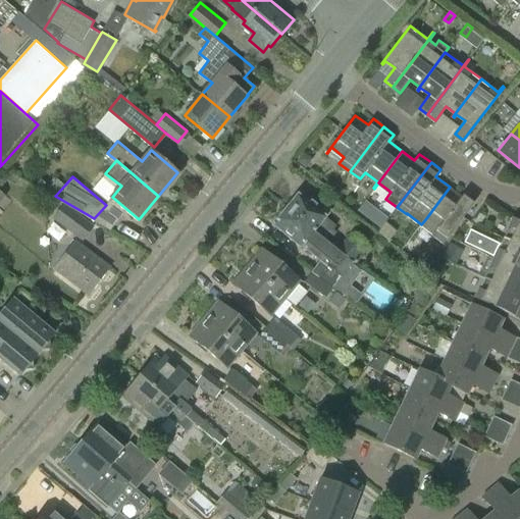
[(49,190),(55,196),(65,185),(58,178),(49,190)]
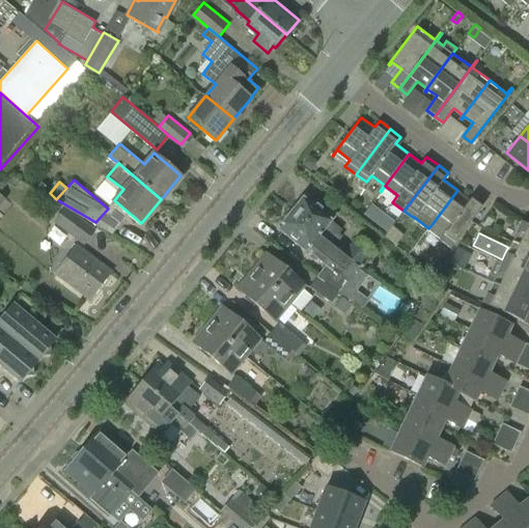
[(451,246),(485,200),(474,193),(469,198),(457,190),(434,222),(428,228),(441,238),(440,238),(451,246)]
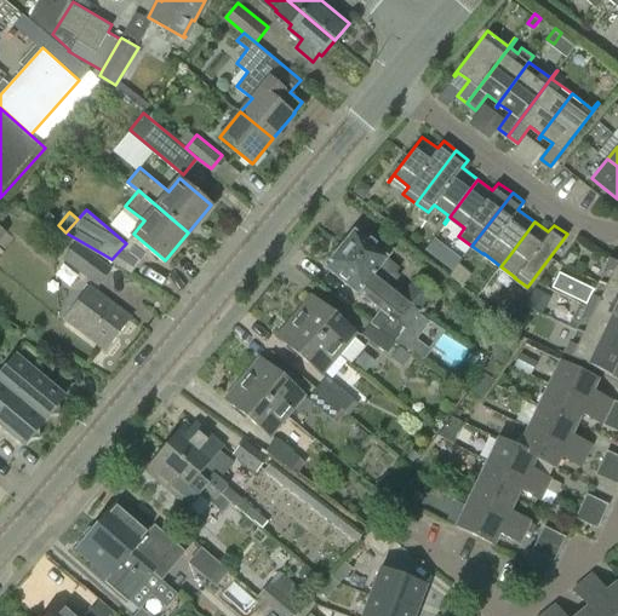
[(360,224),(343,246),(422,314),(439,292),(418,275),(404,293),(392,285),(400,274),(396,271),(399,268),(387,257),(390,252),(360,226),(361,225),(360,224)]
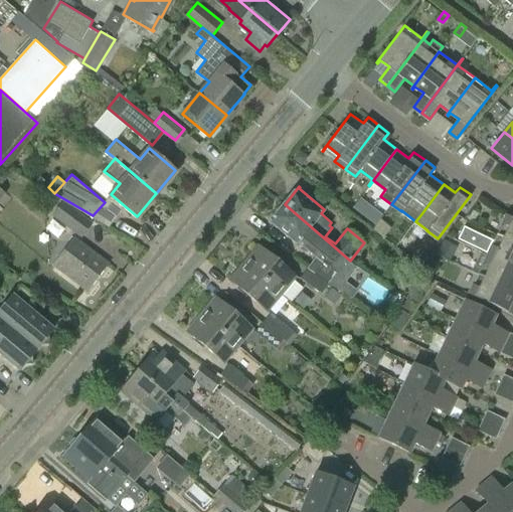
[(50,192),(46,199),(56,205),(60,197),(50,192)]
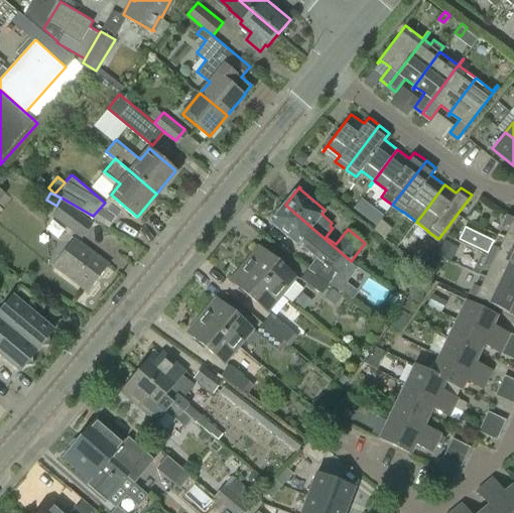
[(363,197),(355,207),(363,213),(371,203),(363,197)]
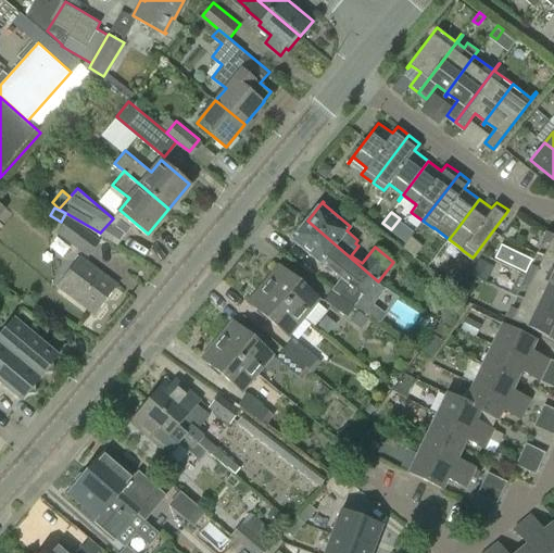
[(58,231),(89,255),(101,240),(68,216),(58,231)]
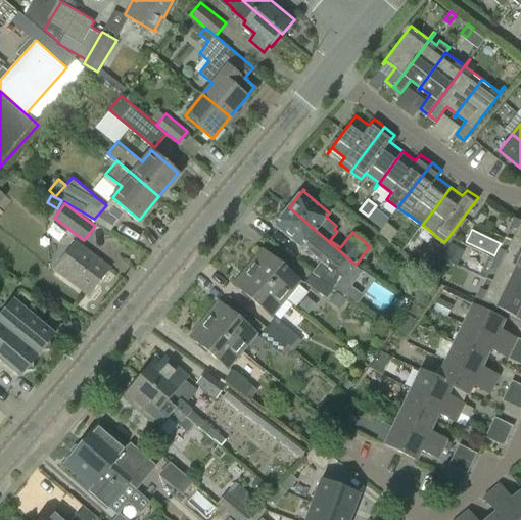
[(356,265),(289,207),(275,225),(276,226),(277,224),(322,260),(313,272),(334,287),(343,293),(362,269),(356,265)]
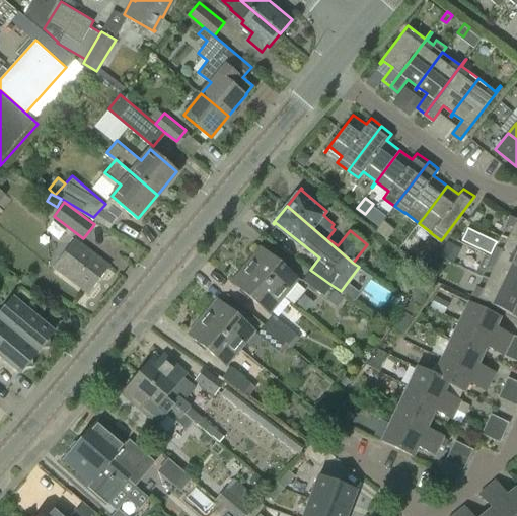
[(510,216),(501,234),(516,242),(516,217),(503,211),(503,212),(510,216)]
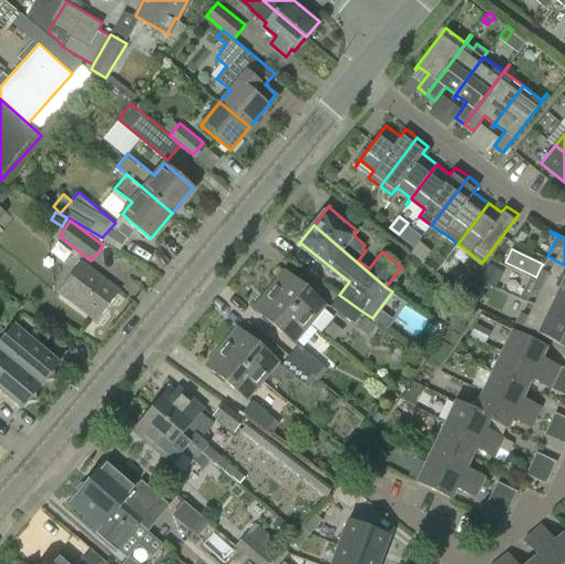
[(564,265),(547,256),(537,278),(564,290),(564,265)]
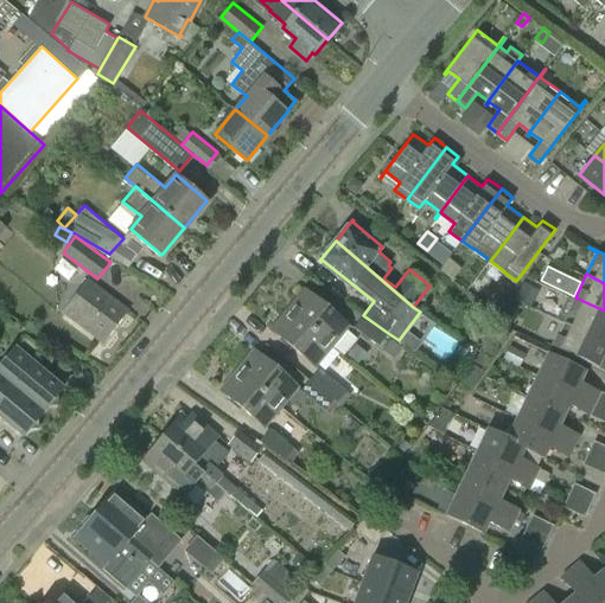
[(64,312),(103,341),(129,308),(89,278),(64,312)]
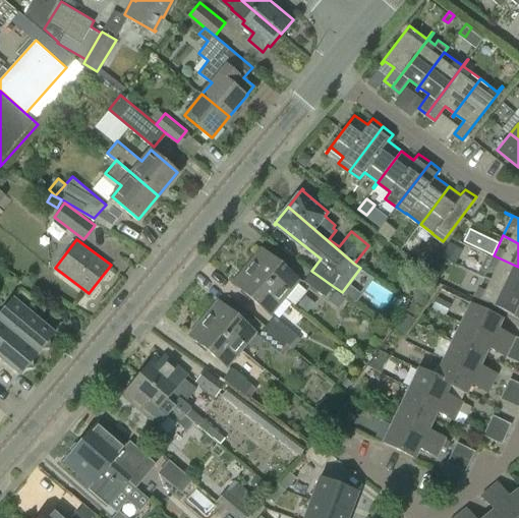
[(444,252),(451,256),(457,244),(450,240),(444,252)]
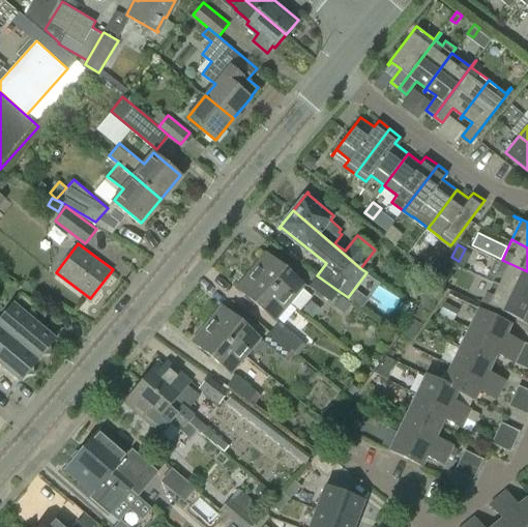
[(266,252),(252,269),(290,301),(299,309),(312,293),(302,286),(304,284),(266,252)]
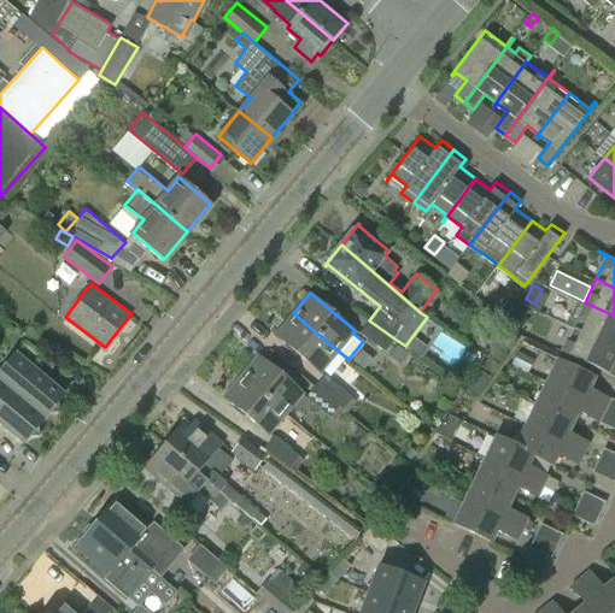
[(507,298),(499,308),(508,316),(516,305),(507,298)]
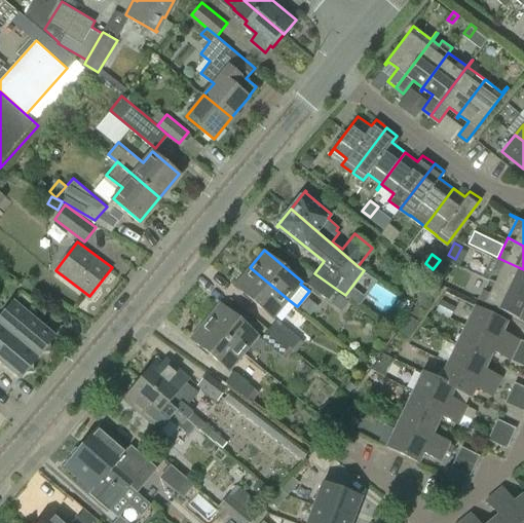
[(523,269),(498,258),(493,255),(491,254),(490,255),(493,256),(483,275),(488,278),(523,295),(523,269)]
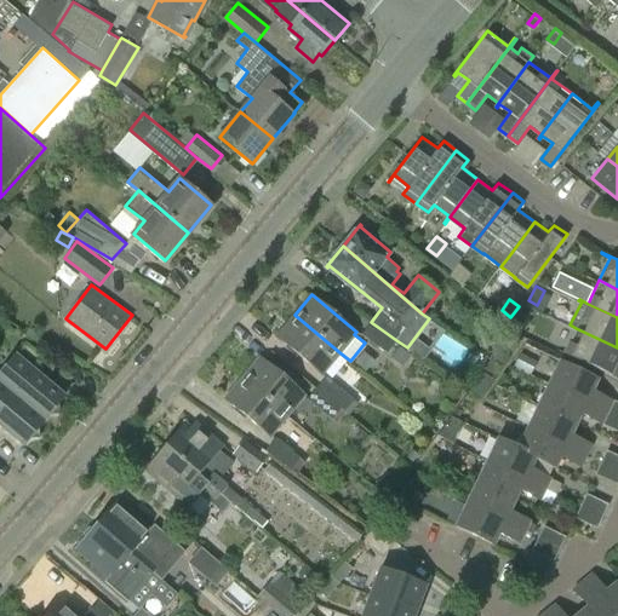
[(513,318),(526,329),(532,321),(519,311),(513,318)]
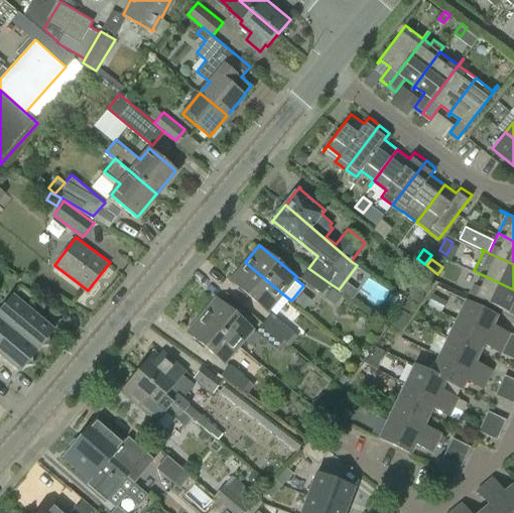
[(282,293),(245,262),(231,279),(268,310),(282,293)]
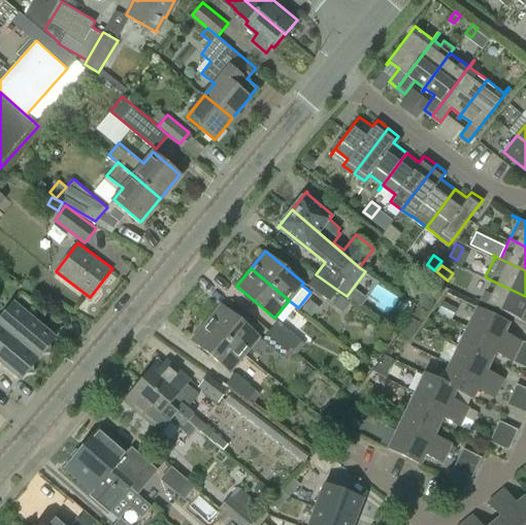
[(337,290),(316,274),(308,284),(331,300),(337,290)]
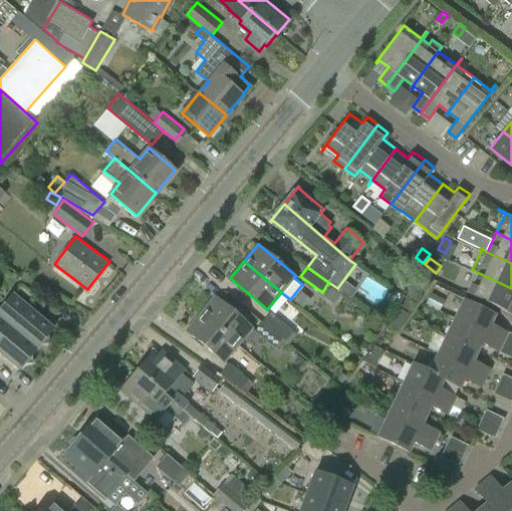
[(511,288),(477,272),(468,290),(461,287),(460,288),(511,312),(511,301),(510,300),(511,297),(511,288)]
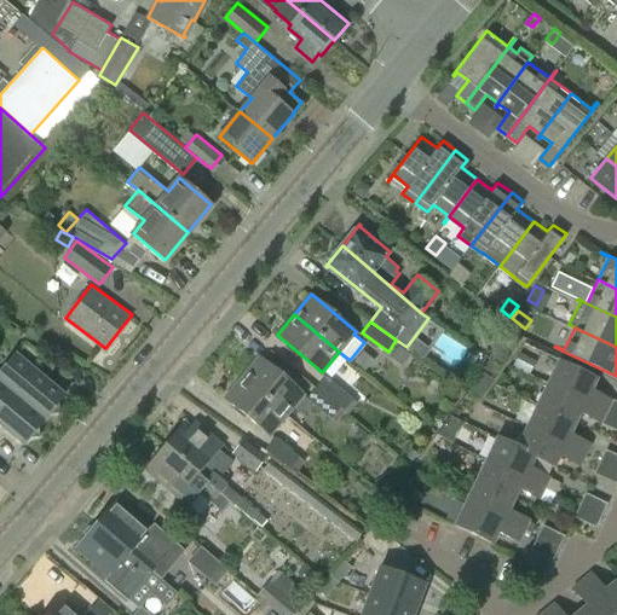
[(28,342),(0,373),(0,381),(45,418),(64,394),(45,378),(45,373),(53,363),(28,342)]
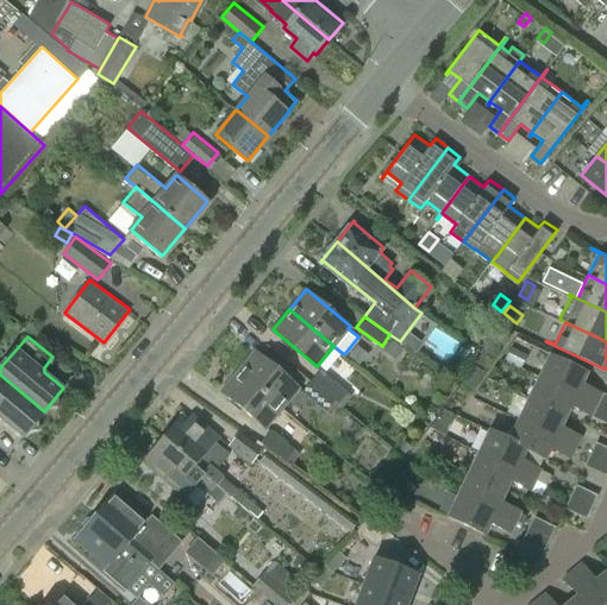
[(386,348),(396,357),(404,346),(393,338),(386,348)]
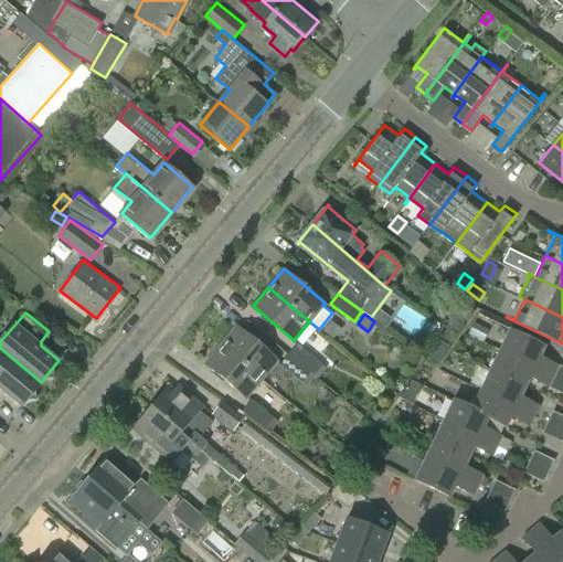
[(455,315),(447,325),(458,332),(465,322),(455,315)]
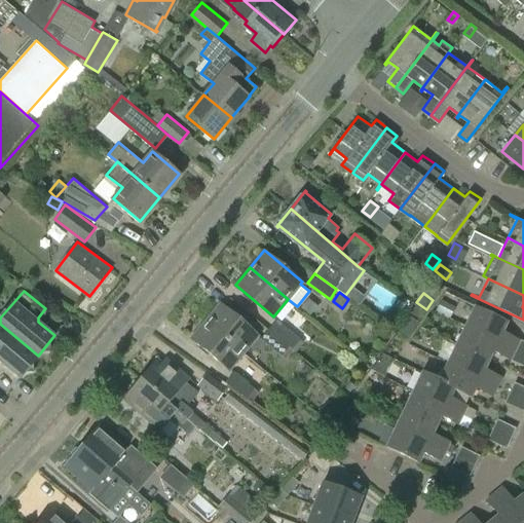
[(220,303),(206,321),(244,351),(258,334),(220,303)]
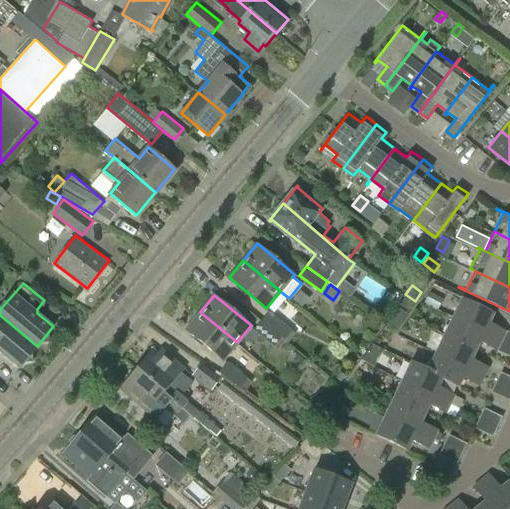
[(494,313),(462,297),(453,315),(502,339),(505,330),(489,322),(494,313)]
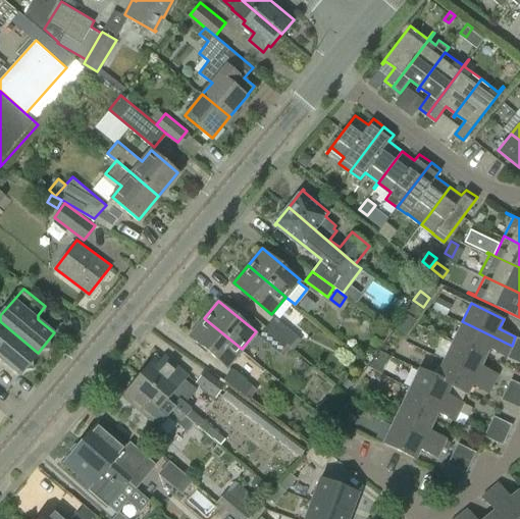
[(274,316),(268,325),(291,344),(298,335),(274,316)]
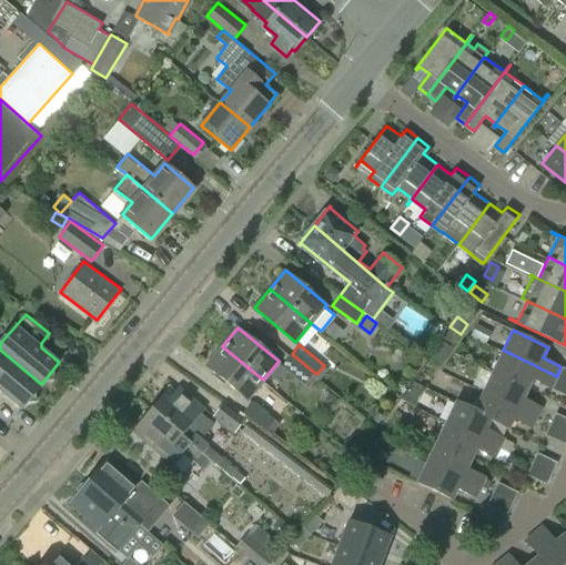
[(263,380),(222,346),(206,365),(248,399),(263,380)]
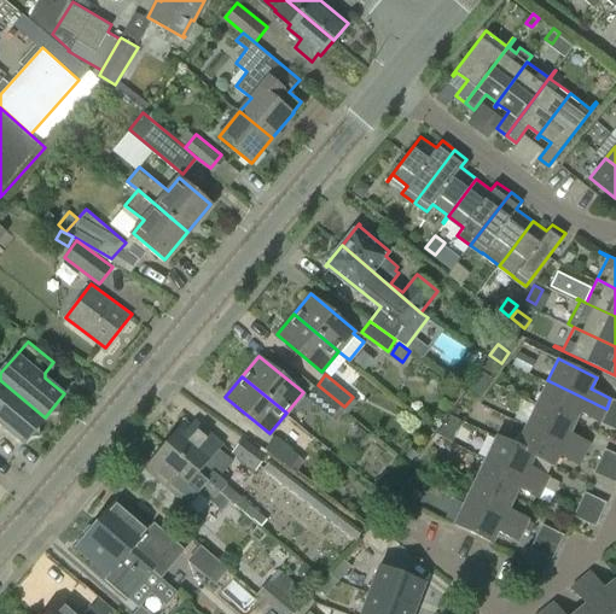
[(45,417),(0,380),(0,426),(5,426),(24,442),(45,417)]
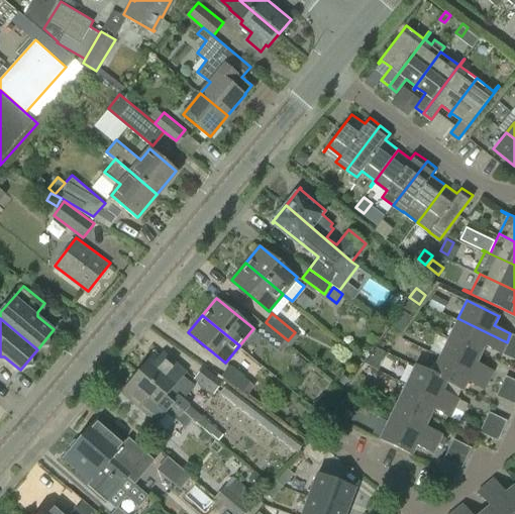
[(507,342),(457,318),(449,336),(481,352),(486,342),(502,350),(507,342)]
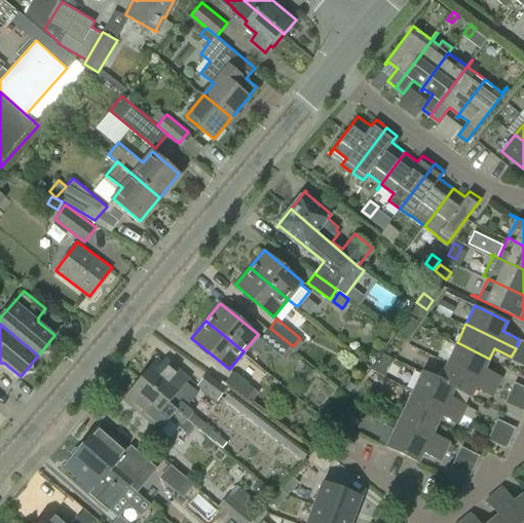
[(293,346),(270,328),(261,338),(282,355),(290,345),(292,347),(293,346)]
